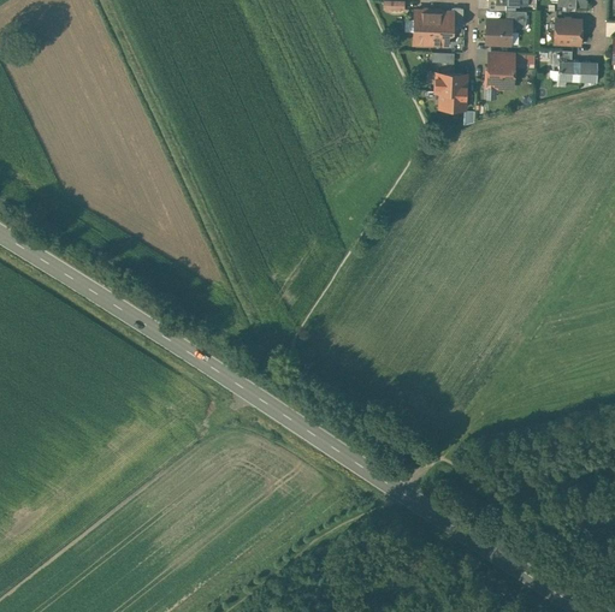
[(497,0),(489,0),(489,12),(507,12),(507,5),(497,5),(497,0)]
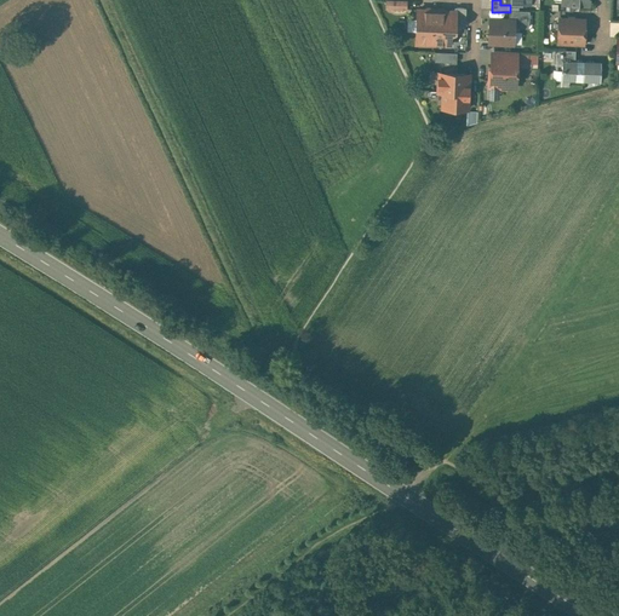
[(466,11),(456,10),(456,13),(457,13),(456,28),(465,29),(466,11)]
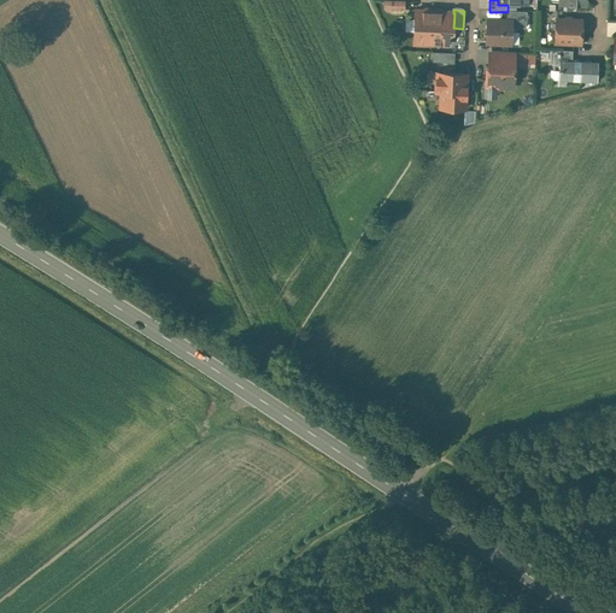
[(433,13),(416,12),(415,45),(432,46),(433,13)]
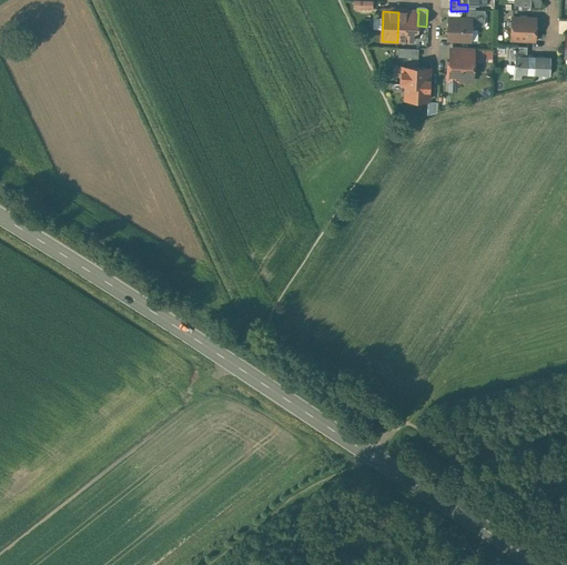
[(486,12),(467,11),(466,20),(472,21),(472,24),(485,26),(486,12)]
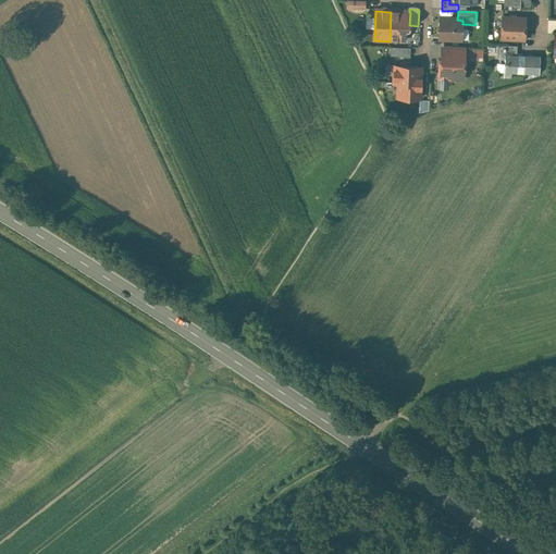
[(409,12),(391,12),(390,41),(405,42),(405,31),(407,31),(409,29),(409,25),(410,12),(409,12)]
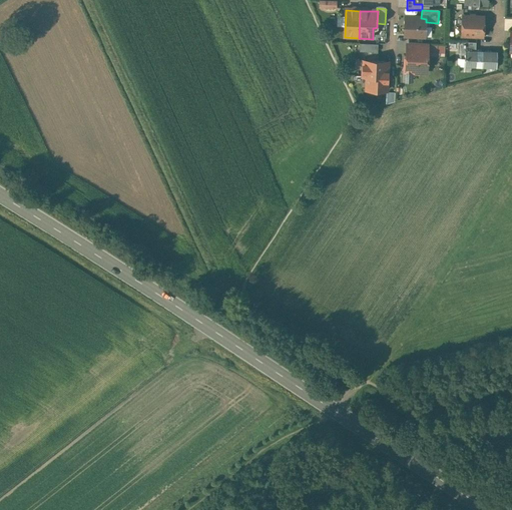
[(484,18),(463,17),(462,29),(464,29),(463,37),(483,38),(484,18)]
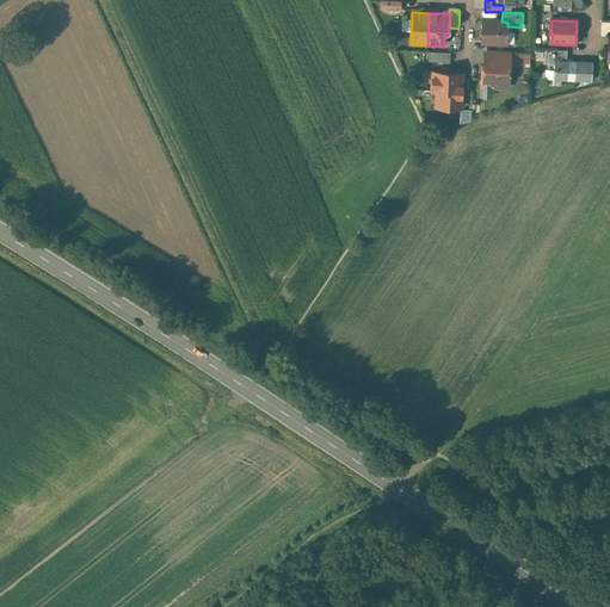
[(501,22),(484,22),(482,44),(506,45),(507,26),(507,23),(501,22)]
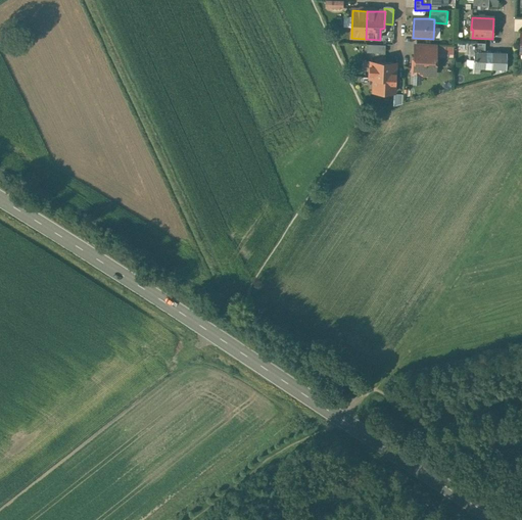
[(368,44),(368,53),(386,53),(386,44),(368,44)]
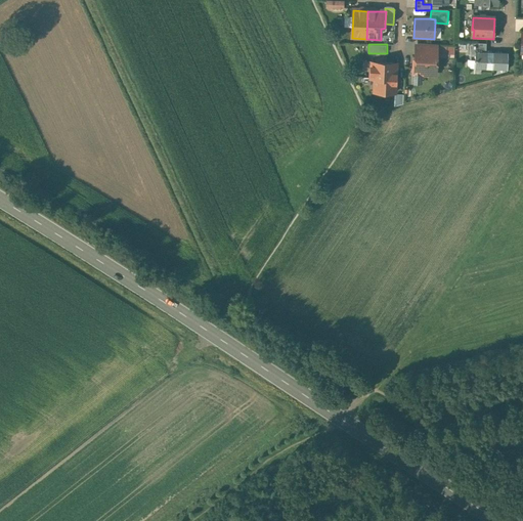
[(486,45),(468,44),(468,55),(475,56),(475,52),(486,53),(486,45)]
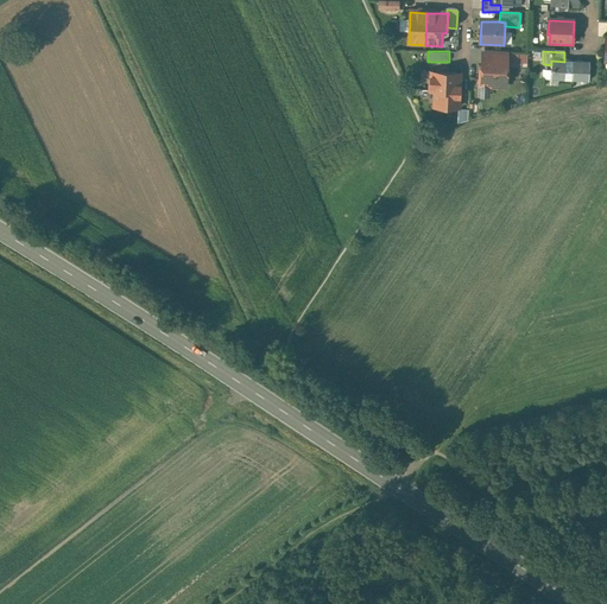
[(506,52),(485,52),(484,67),(505,67),(506,52)]
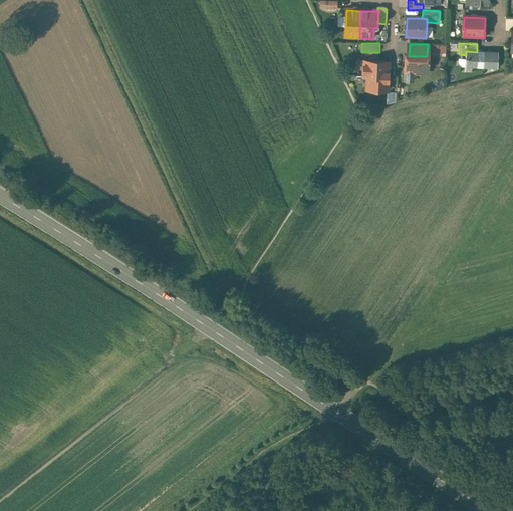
[(438,45),(437,56),(446,56),(446,45),(438,45)]
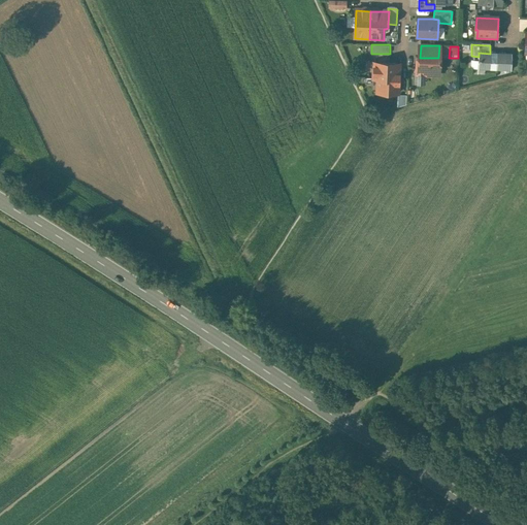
[(490,54),(479,53),(479,57),(479,70),(495,71),(496,54),(490,54)]
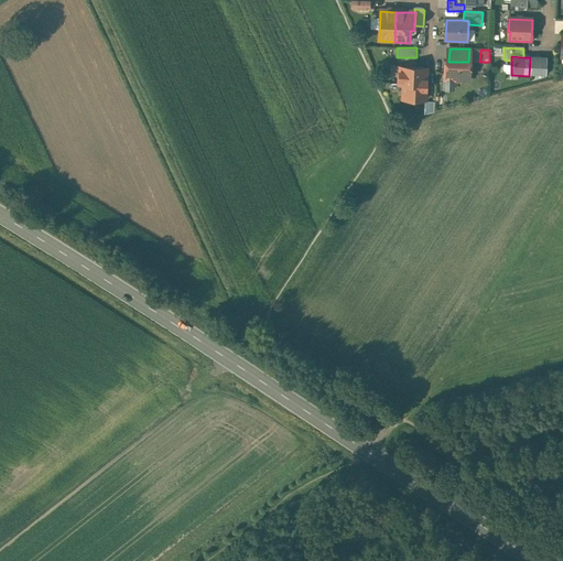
[(548,58),(530,57),(529,76),(547,77),(548,58)]
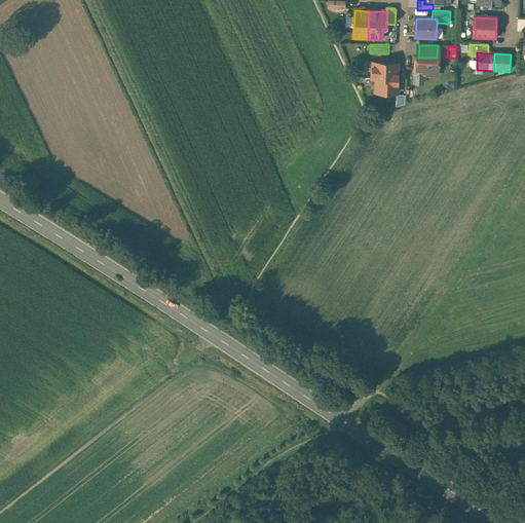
[(418,58),(417,58),(417,61),(418,62),(417,65),(415,68),(414,75),(423,75),(423,76),(426,77),(428,77),(432,76),(432,75),(438,76),(438,58),(437,58),(418,58)]
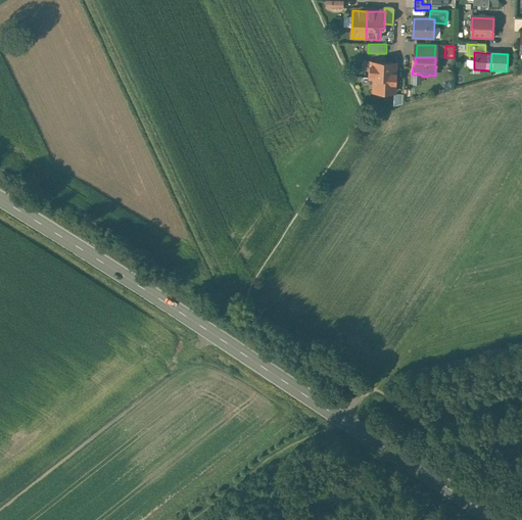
[(393,64),(374,63),(374,68),(370,71),(370,79),(374,80),(374,79),(395,80),(395,75),(393,72),(393,64)]
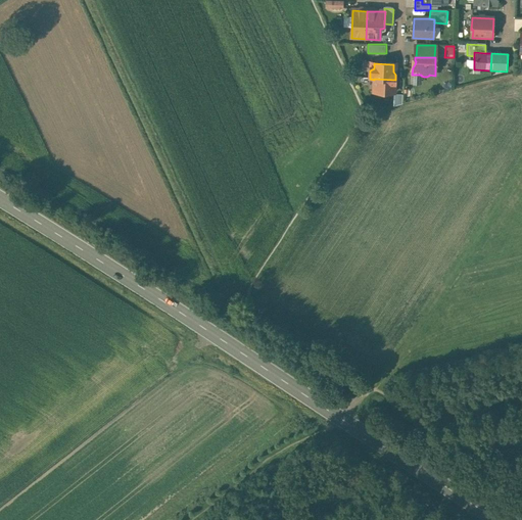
[(395,80),(374,79),(374,80),(374,93),(394,94),(395,80)]
